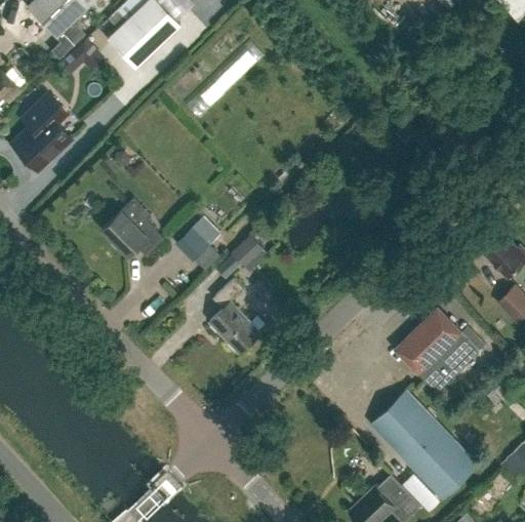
[(58,61),(84,35),(72,22),(93,0),(32,0),(28,5),(57,35),(54,38),(58,43),(50,51),(58,61)]
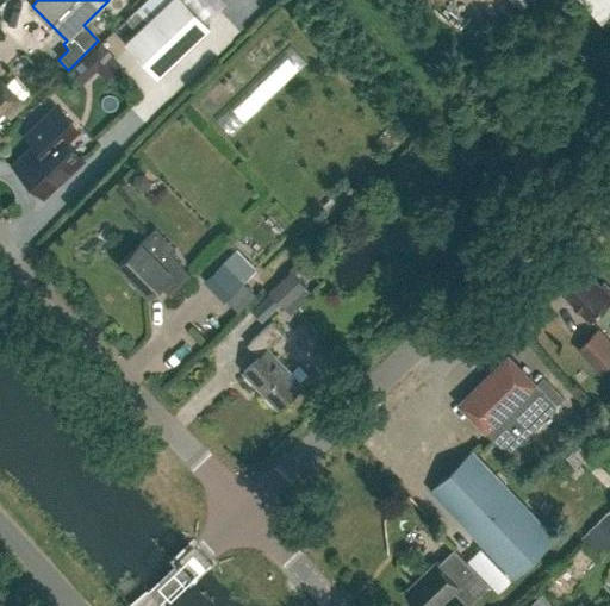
[(210,27),(182,0),(150,0),(128,23),(137,32),(125,43),(159,77),(210,27)]
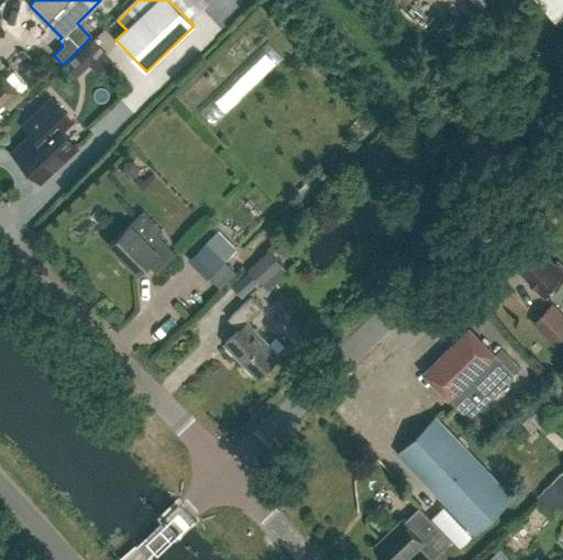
[(562,0),(533,0),(562,31),(562,0)]
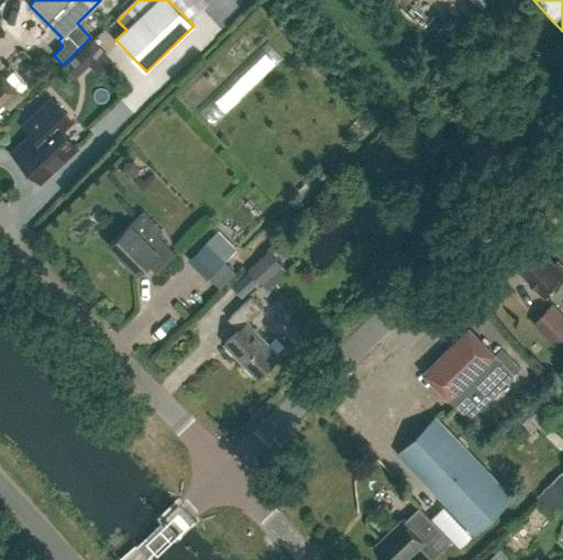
[(0,118),(9,110),(10,111),(23,98),(0,74),(0,118)]
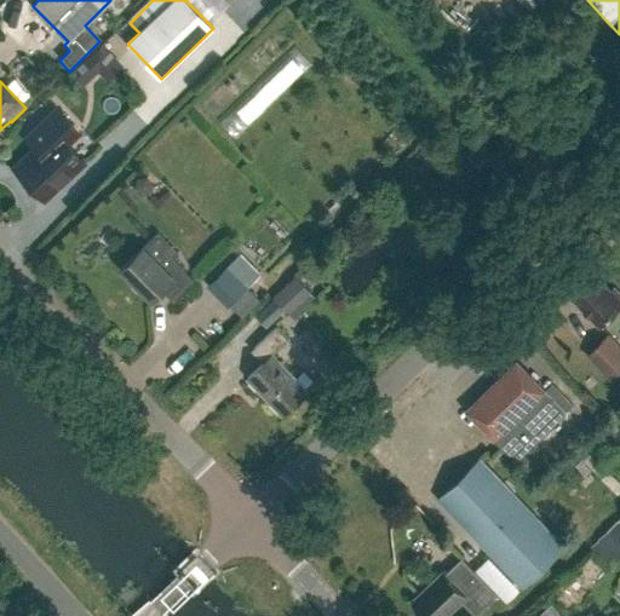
[(61,183),(82,162),(65,144),(79,132),(58,111),(29,139),(39,150),(17,170),(44,199),(47,195),(52,195),(61,188),(61,183)]
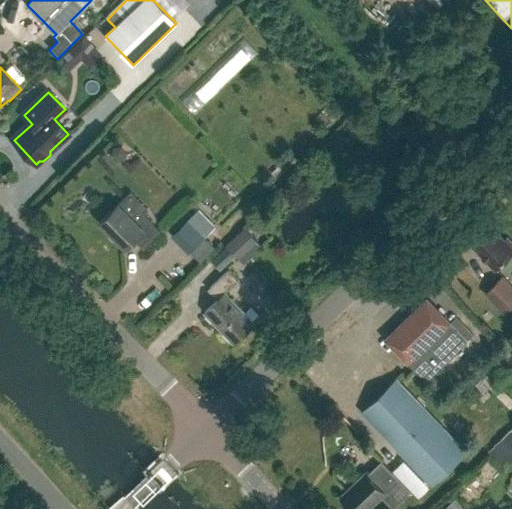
[(396,118),(385,128),(395,138),(406,129),(396,118)]
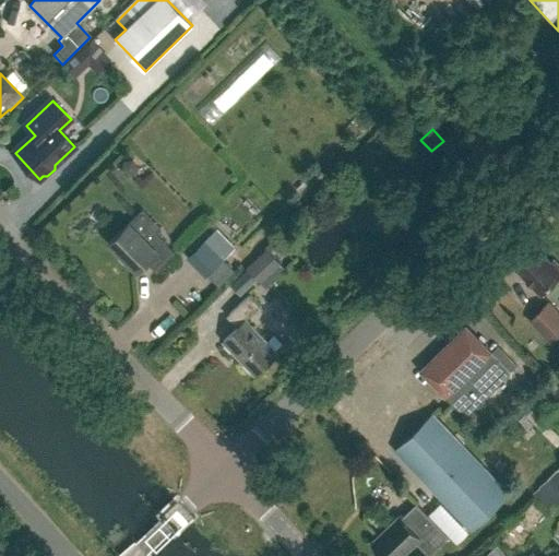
[(151,244),(131,224),(113,244),(140,271),(149,262),(158,272),(177,253),(159,235),(151,244)]
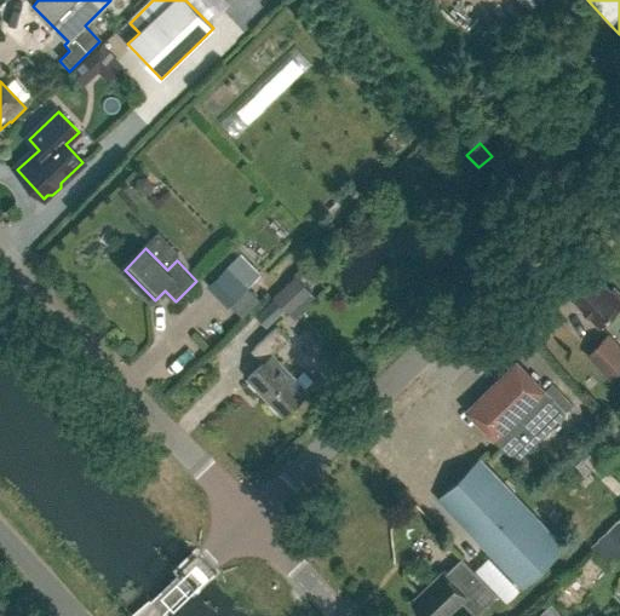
[(207,288),(228,310),(248,291),(228,269),(207,288)]
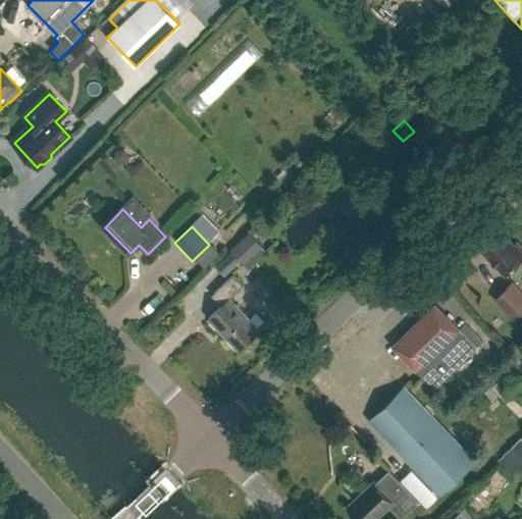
[(480,249),(506,276),(521,260),(521,248),(518,244),(515,247),(500,230),(480,249)]
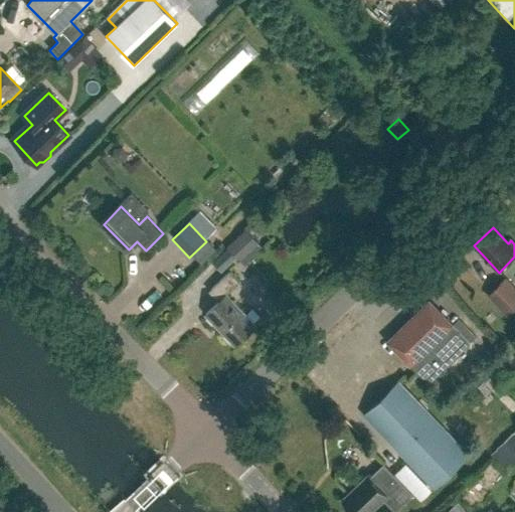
[(241,265),(260,246),(244,231),(226,249),(241,265)]
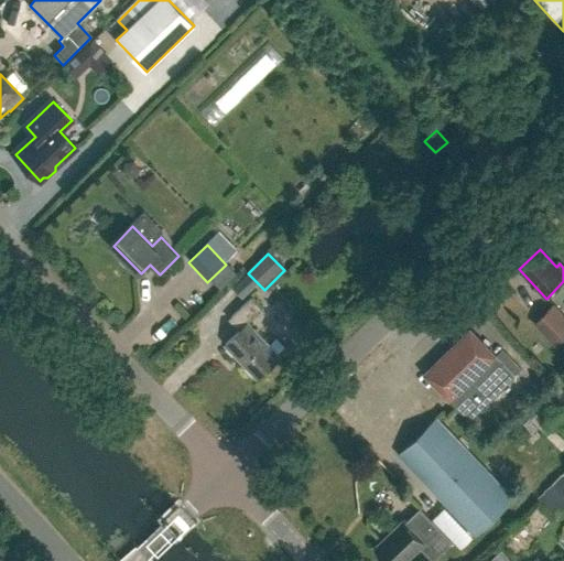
[(227,345),(260,379),(282,358),(250,325),(264,311),(253,300),(230,321),(241,332),(227,345)]
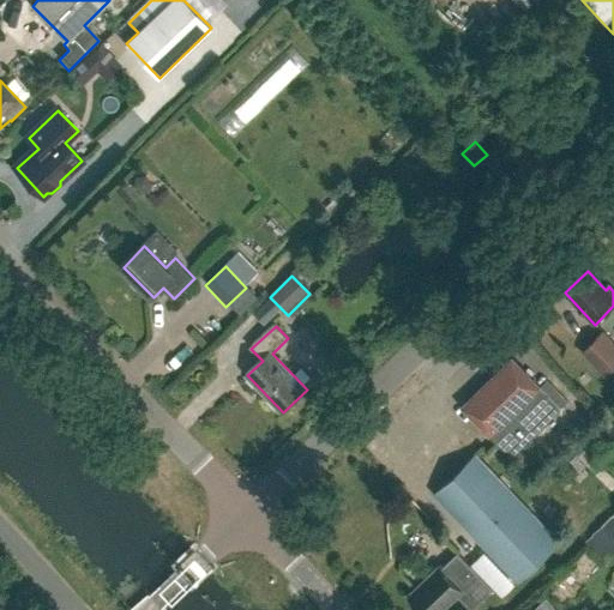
[(581,355),(605,379),(613,368),(613,344),(603,333),(581,355)]
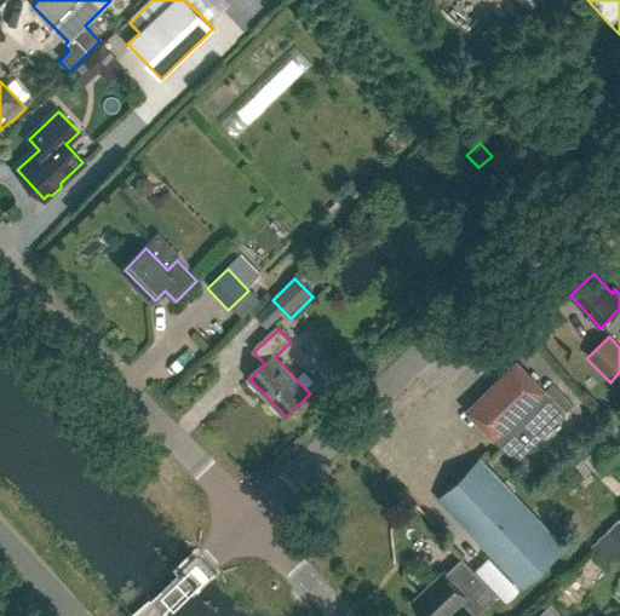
[(520,366),(470,414),(495,439),(495,441),(517,464),(567,415),(545,392),(520,366)]
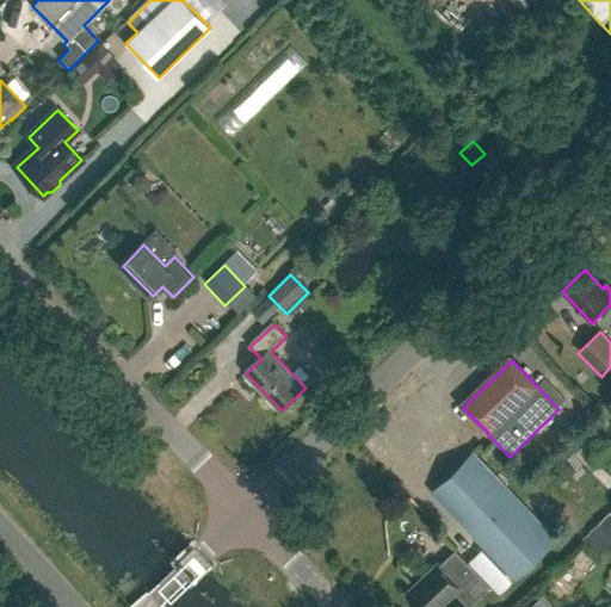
[(557,540),(474,454),(433,495),(488,552),(471,568),(456,552),(439,568),(438,567),(409,594),(421,606),(442,606),(456,593),(469,606),(474,606),(491,589),(499,598),(557,540)]
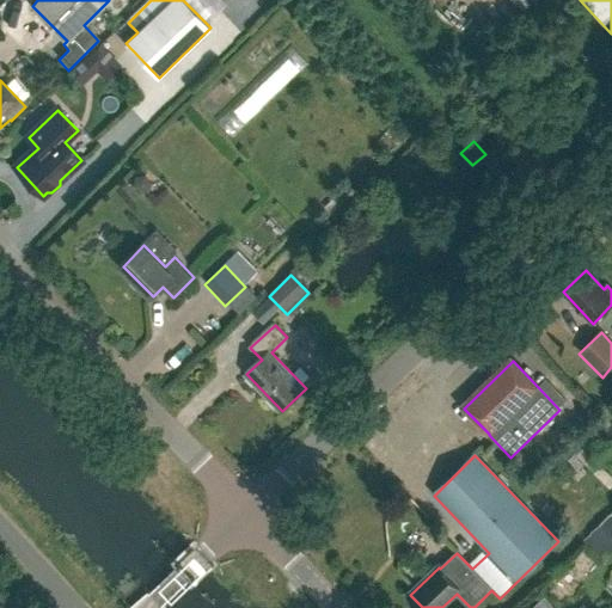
[(611,546),(611,524),(607,519),(593,533),(601,541),(610,550),(611,546)]
